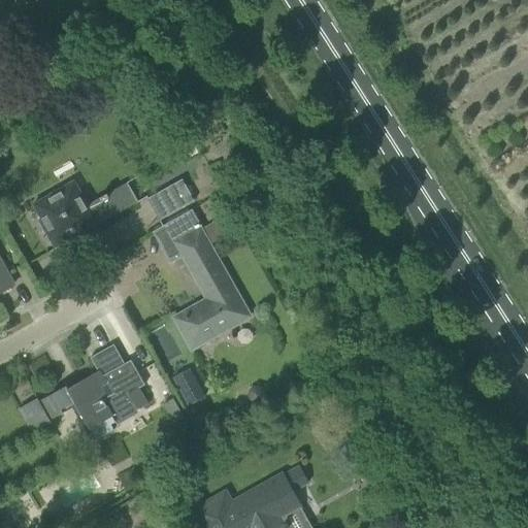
[(147,199),(159,221),(194,201),(182,179),(147,199)]
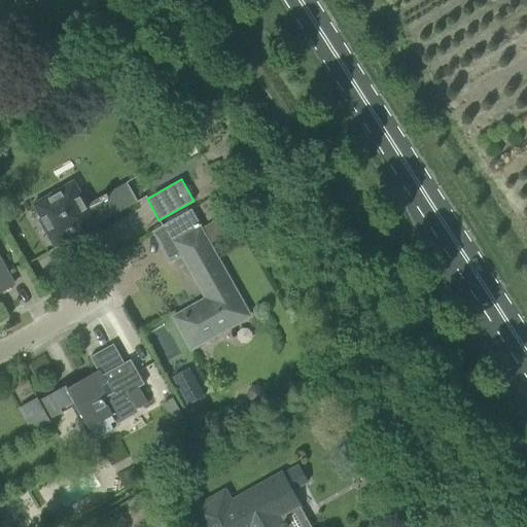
[(40,218),(38,219),(55,248),(83,232),(82,230),(137,199),(127,181),(86,205),(80,195),(61,188),(32,205),(40,218)]
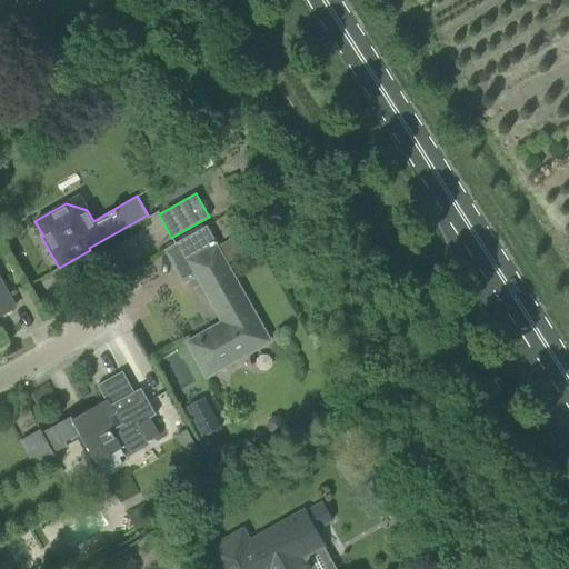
[(223,322),(188,343),(207,376),(268,341),(225,265),(247,251),(238,236),(218,247),(207,226),(163,250),(175,270),(193,260),(200,272),(197,276),(223,322)]
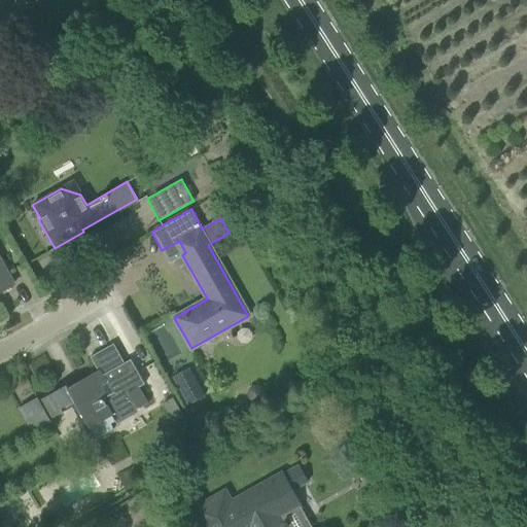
[(0,286),(10,281),(0,261),(0,286)]
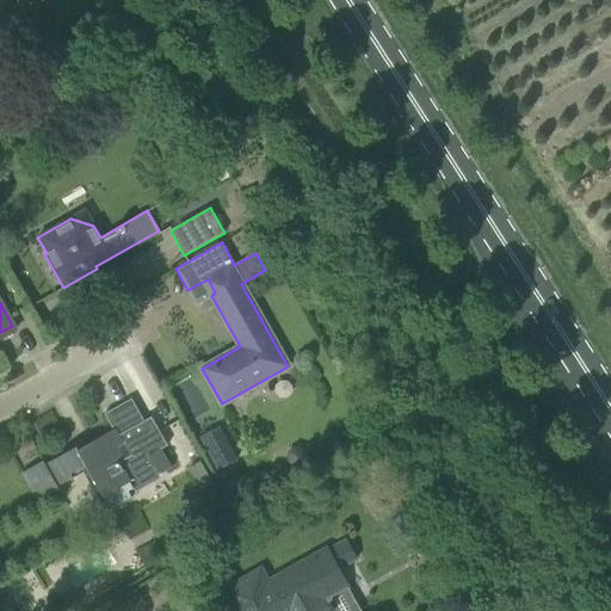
[(56,487),(72,479),(71,476),(86,468),(110,508),(131,497),(128,491),(134,487),(136,491),(160,477),(159,474),(171,467),(160,448),(167,444),(155,425),(148,429),(131,399),(104,414),(112,430),(78,450),(76,446),(44,464),(43,461),(22,474),(37,501),(59,489),(56,487)]
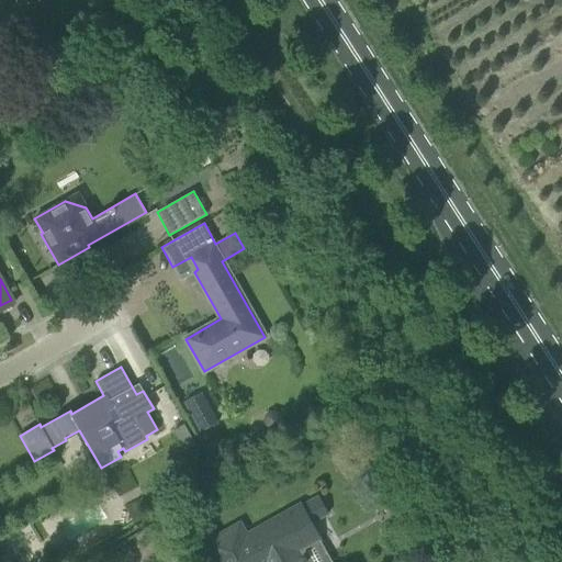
[(211,407),(194,417),(203,431),(220,423),(211,407)]
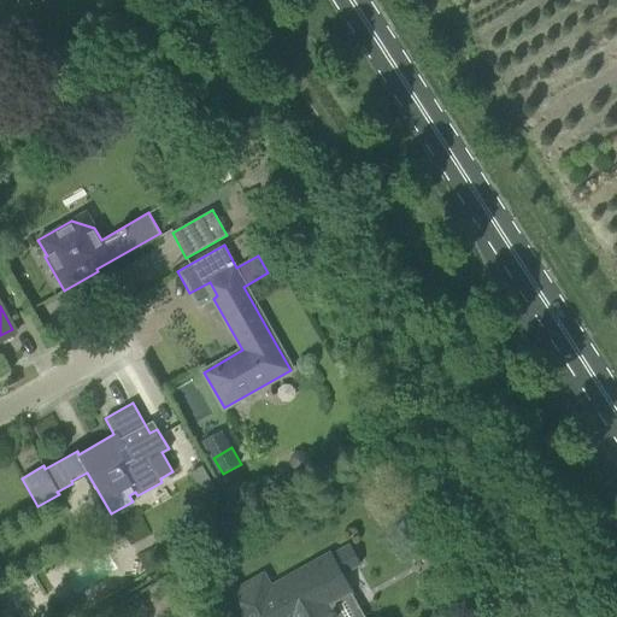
[(292,454),(289,462),(294,469),(301,471),(309,468),(311,459),(307,452),(299,451),(292,454)]
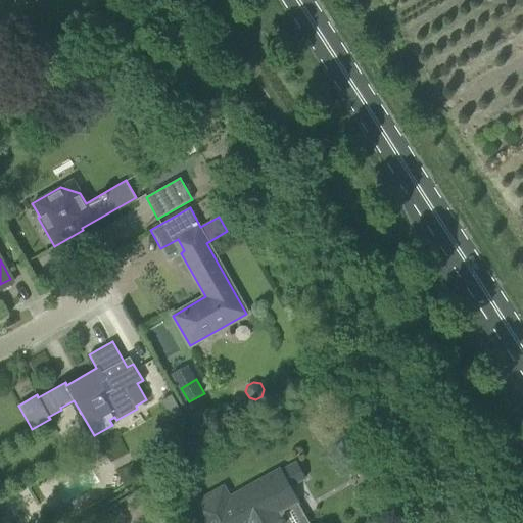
[(172,394),(161,400),(172,419),(182,413),(172,394)]
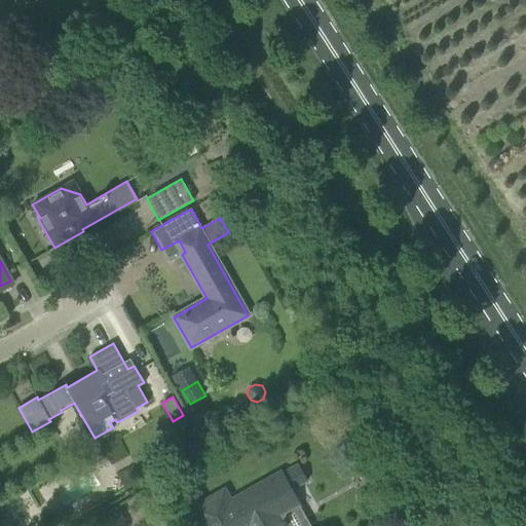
[(191,437),(181,441),(185,451),(196,446),(191,437)]
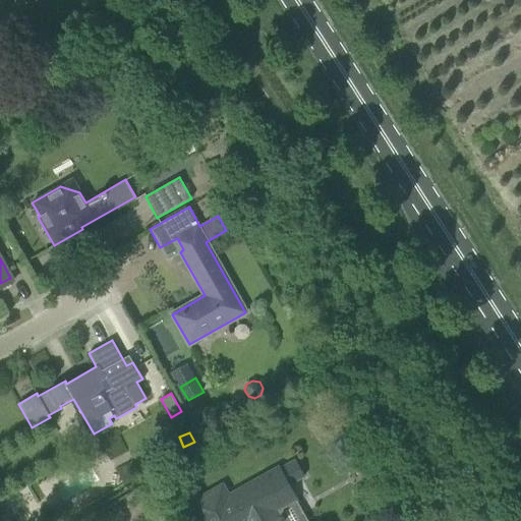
[(288,485),(304,476),(295,460),(279,469),(278,468),(228,497),(222,486),(189,505),(198,520),(282,520),(277,511),(296,500),(288,485)]
